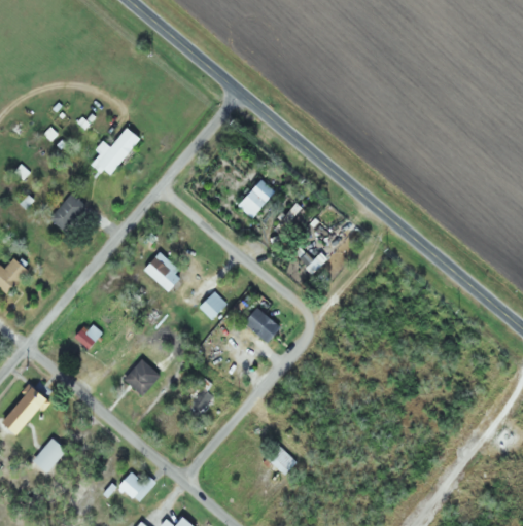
[(108,177),(140,138),(127,127),(110,146),(103,140),(96,149),(100,152),(92,164),(108,177)]
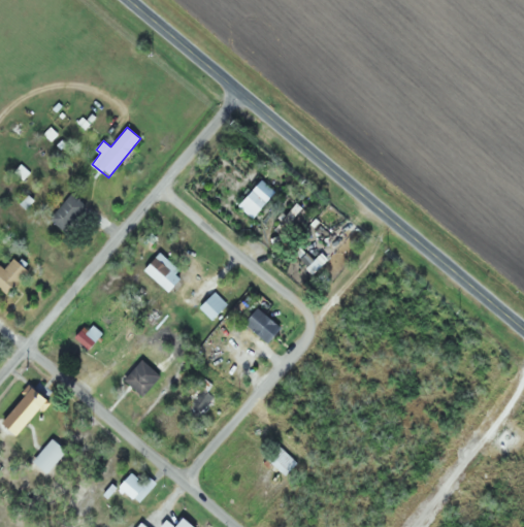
[(238,205),(253,218),(266,202),(253,190),(238,205)]
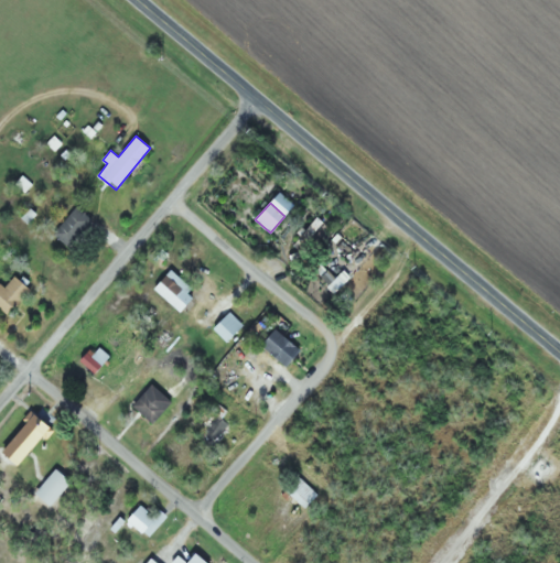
[(70,247),(93,220),(77,205),(53,231),(70,247)]
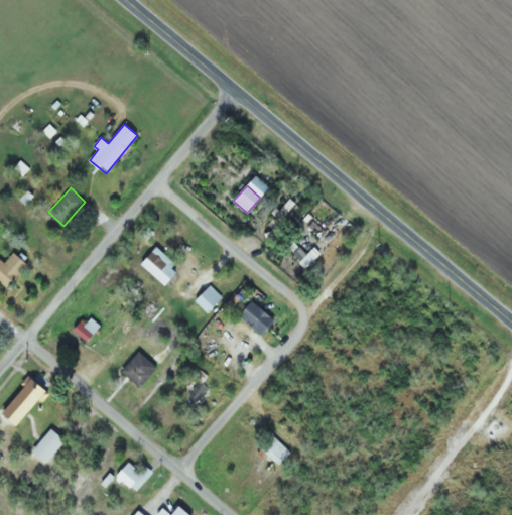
[(273,226),(296,206),(290,199),(267,219),(273,226)]
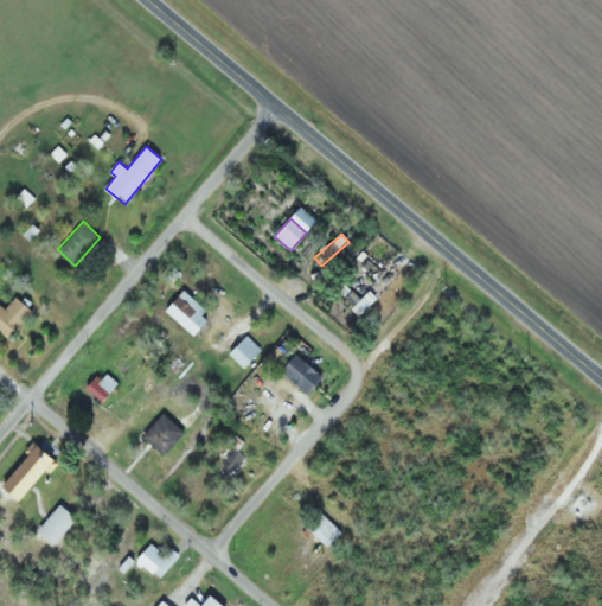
[(33,318),(18,295),(0,306),(0,336),(2,339),(33,318)]
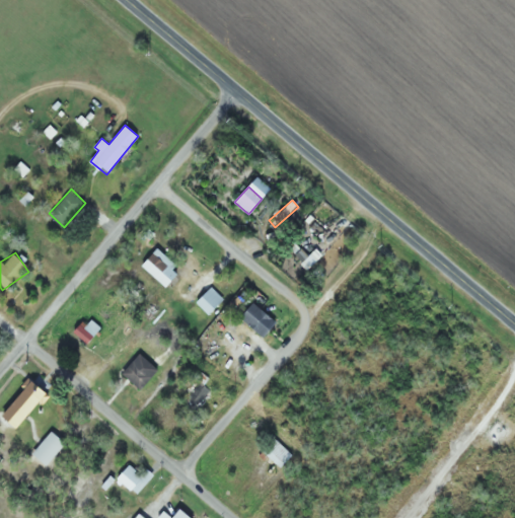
[(225,298),(212,285),(196,302),(209,314),(225,298)]
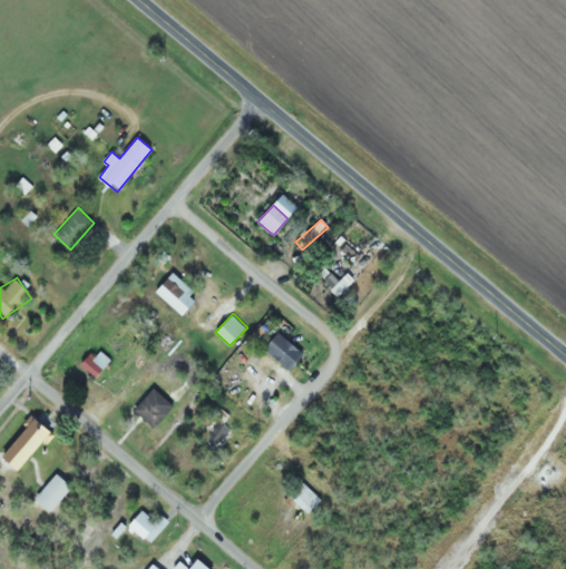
[(264,346),(286,370),(302,354),(280,331),(264,346)]
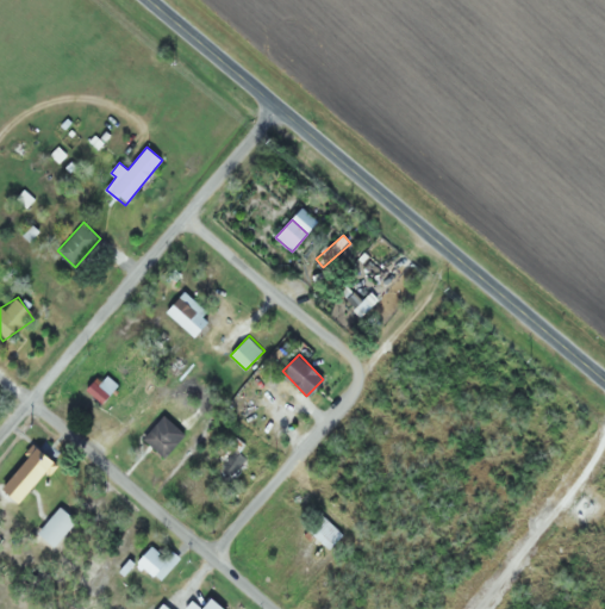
[(284,430),(289,424),(263,399),(257,406),(284,430)]
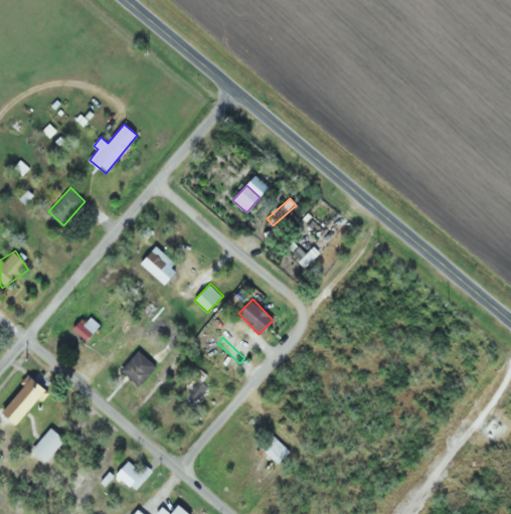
[(122,370),(138,386),(157,368),(141,351),(122,370)]
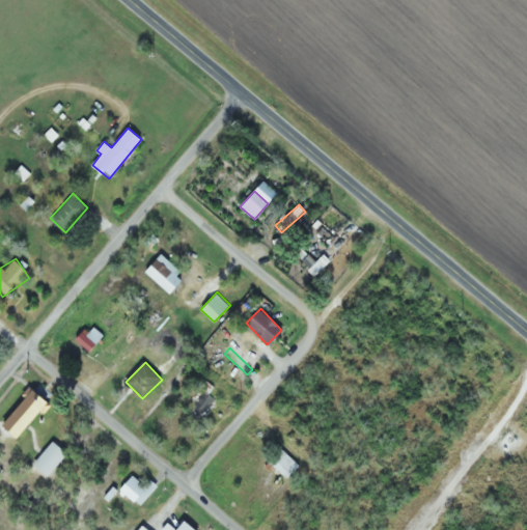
[(47,401),(31,388),(0,423),(0,426),(15,439),(47,401)]
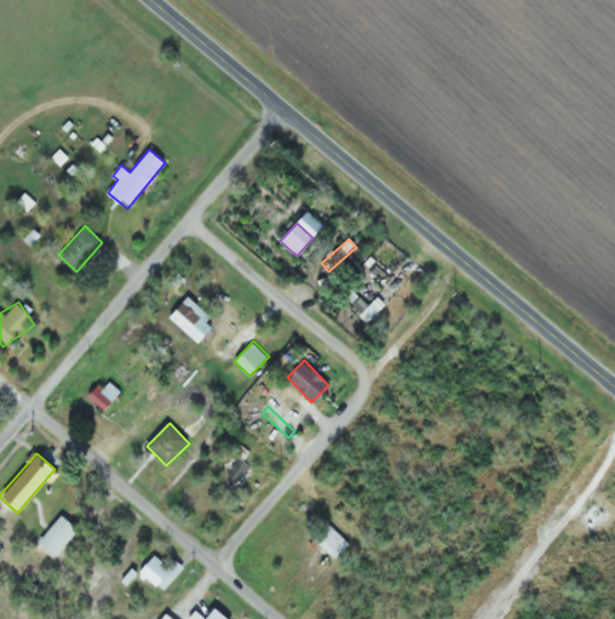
[(253,469),(239,458),(225,476),(239,487),(253,469)]
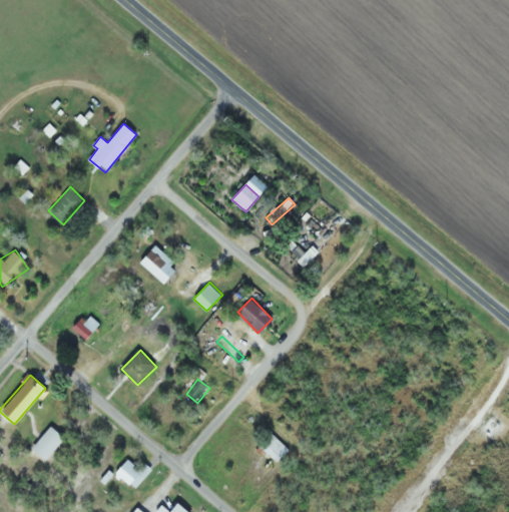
[(45,461),(65,440),(51,427),(32,448),(45,461)]
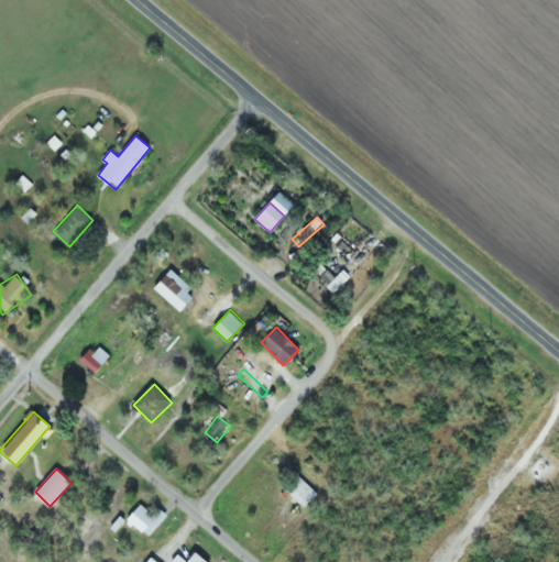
[(283,487),(305,508),(319,494),(297,473),(283,487)]
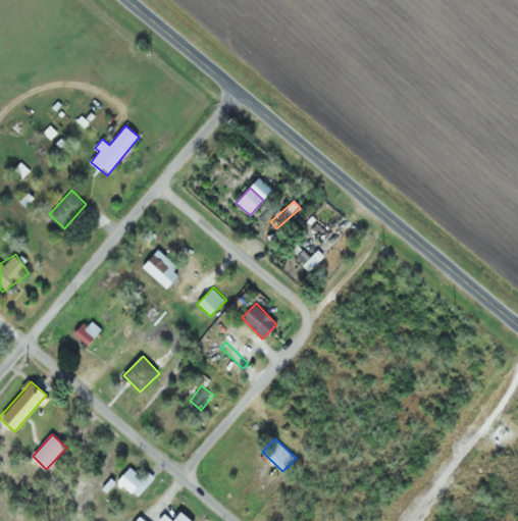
[(119,482),(136,492),(144,478),(127,469),(119,482)]
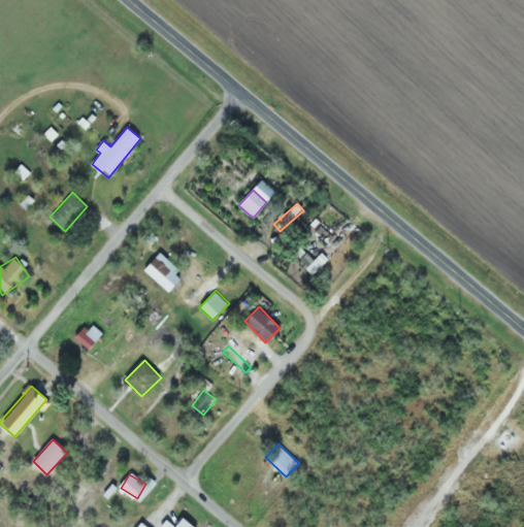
[(193,526),(182,517),(172,526),(193,526)]
